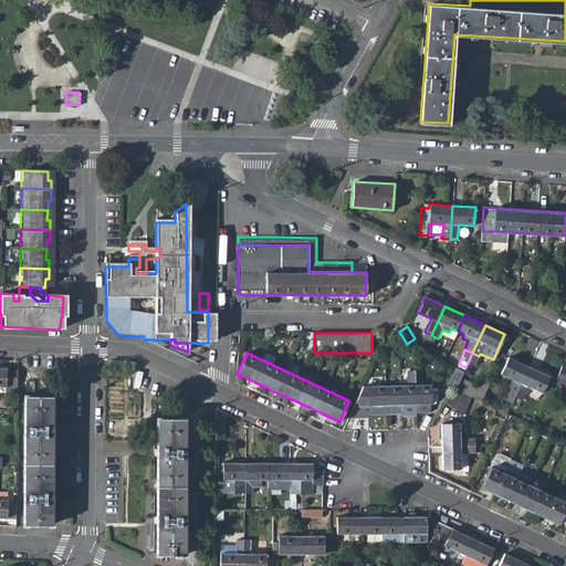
[(468,363),(474,366),(479,356),(472,353),(468,363)]
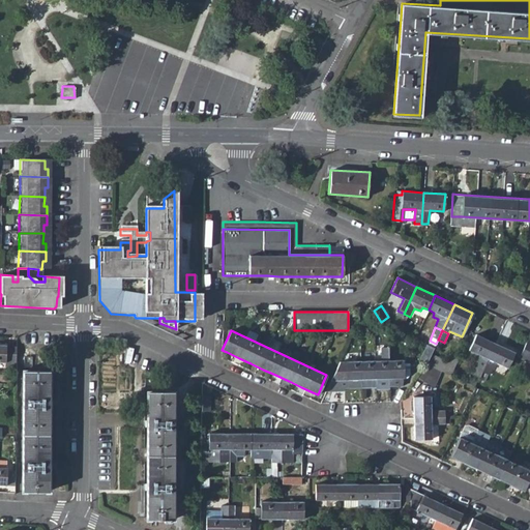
[(473,374),(479,377),(481,372),(495,343),(476,334),(469,350),(481,356),(473,374)]
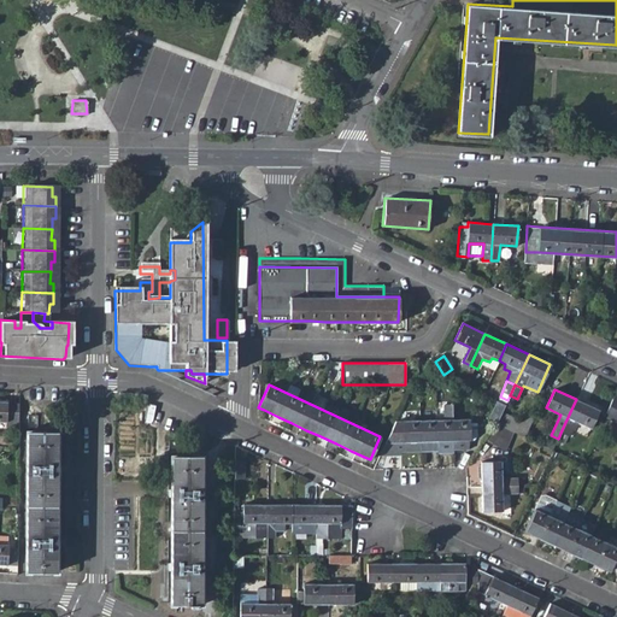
[(616,394),(613,393),(603,416),(616,422),(616,394)]
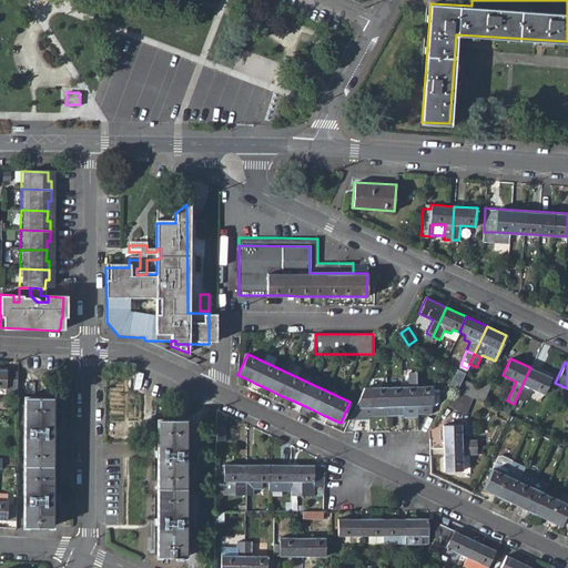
[(551,377),(530,367),(516,398),(524,402),(530,388),(544,395),(551,377)]
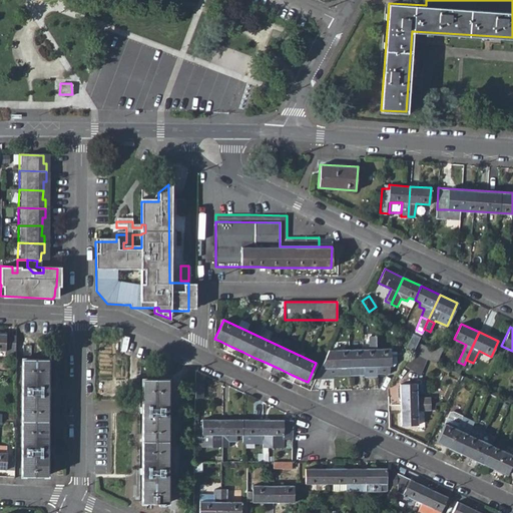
[(0,333),(0,350),(5,351),(5,355),(15,355),(15,336),(6,336),(6,334),(0,333)]
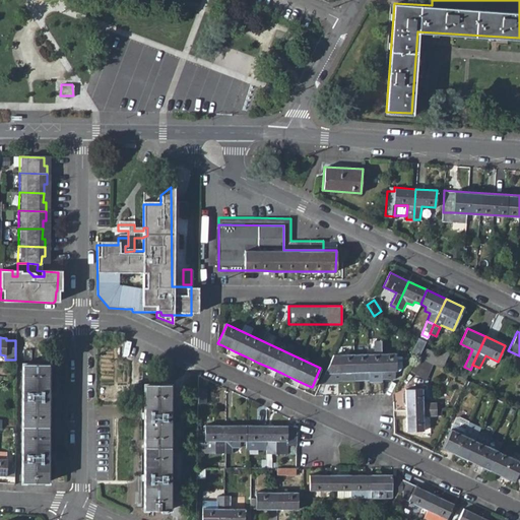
[(410,353),(418,356),(423,347),(426,341),(417,337),(410,353)]
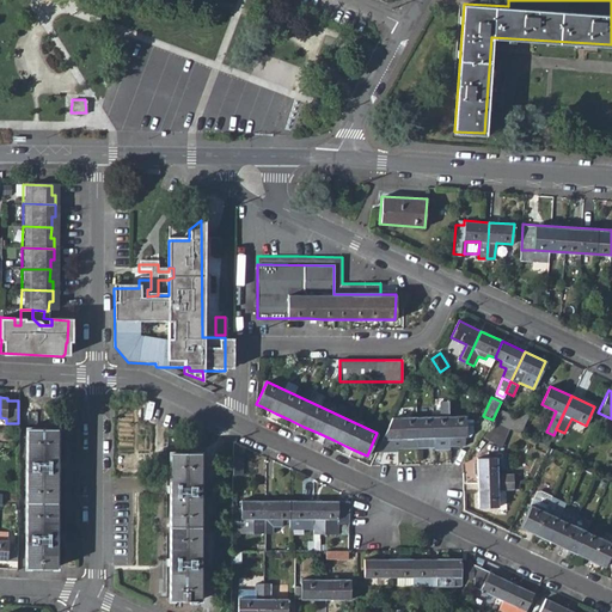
[(433,438),(450,436),(448,415),(448,401),(439,401),(439,416),(432,416),(433,438)]
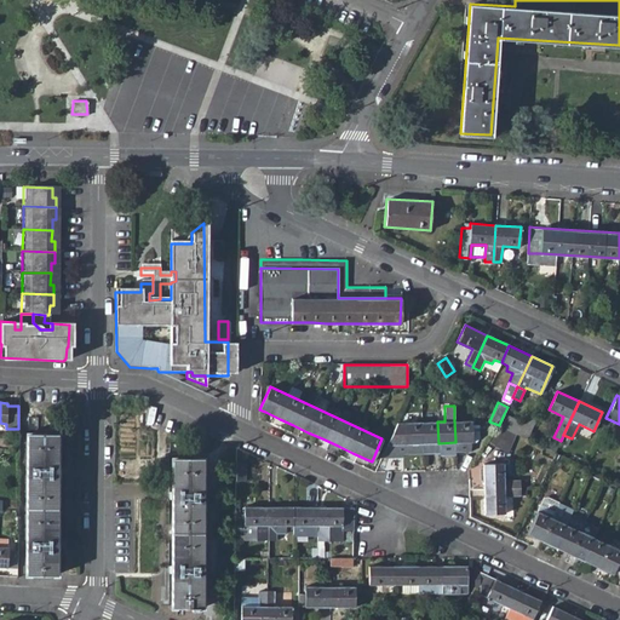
[(522,422),(504,414),(499,425),(509,430),(516,434),(522,422)]
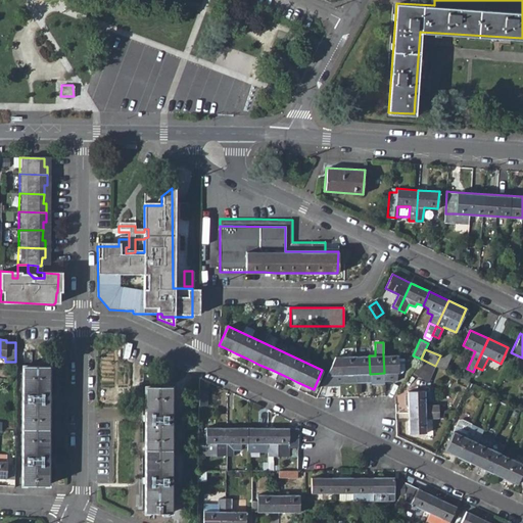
[(440,355),(435,366),(444,371),(453,353),(443,349),(440,355)]
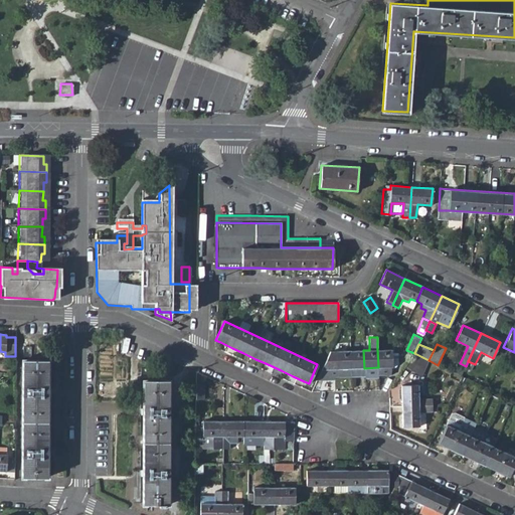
[(378,367),(391,366),(391,353),(391,349),(377,349),(378,367)]
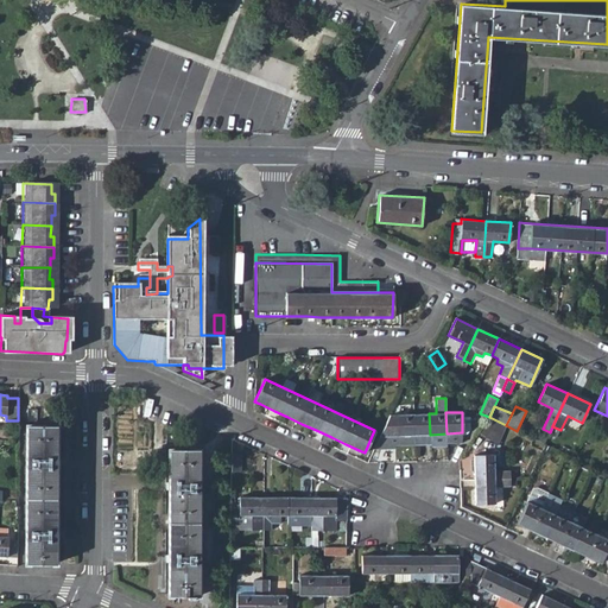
[(415,445),(413,413),(390,415),(373,449),(390,449),(391,445),(415,445)]
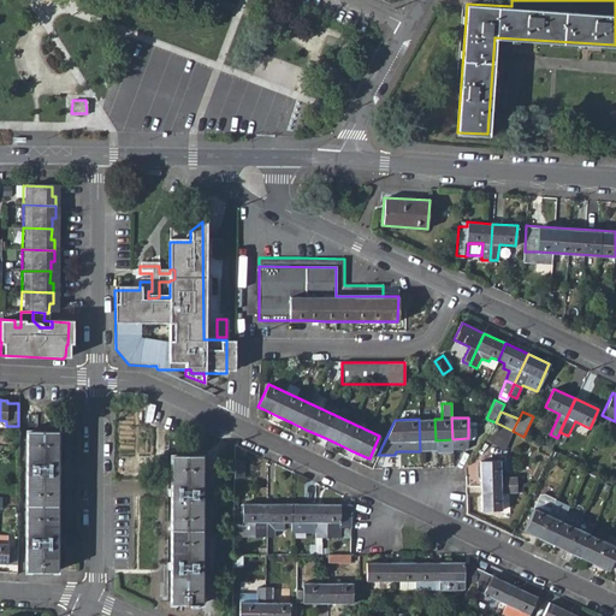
[(436,440),(434,419),(419,419),(420,451),(436,450),(436,440)]
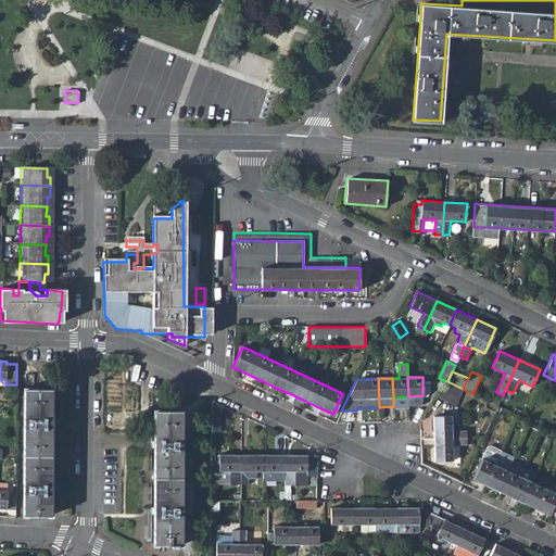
[(445,401),(456,386),(447,381),(438,395),(445,401)]
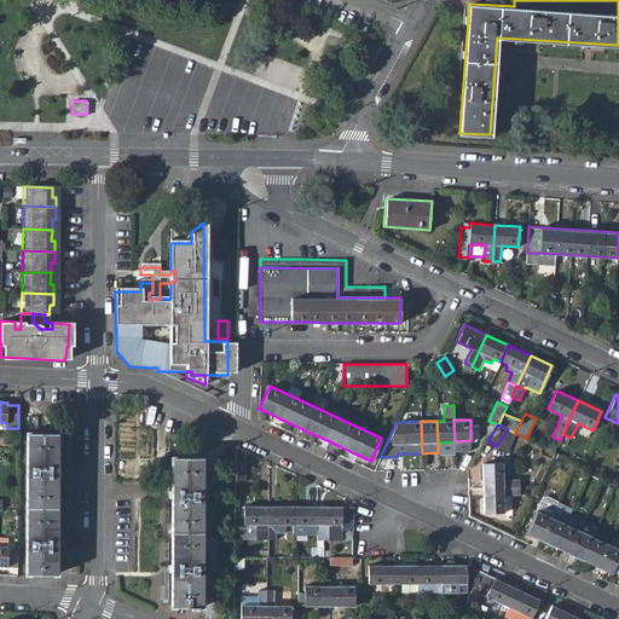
[(496,446),(507,452),(515,433),(508,429),(496,446)]
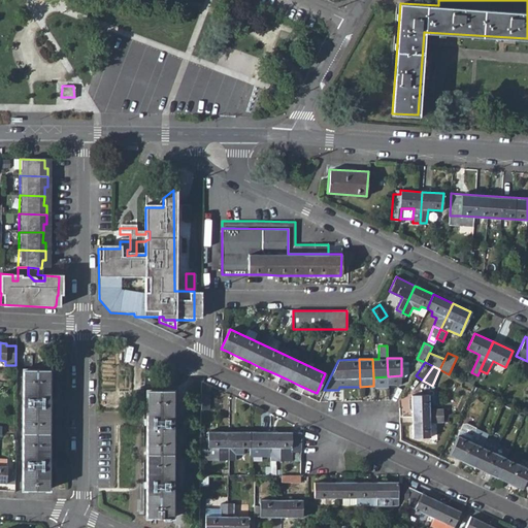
[(23,369),(22,489),(48,489),(48,369),(23,369)]
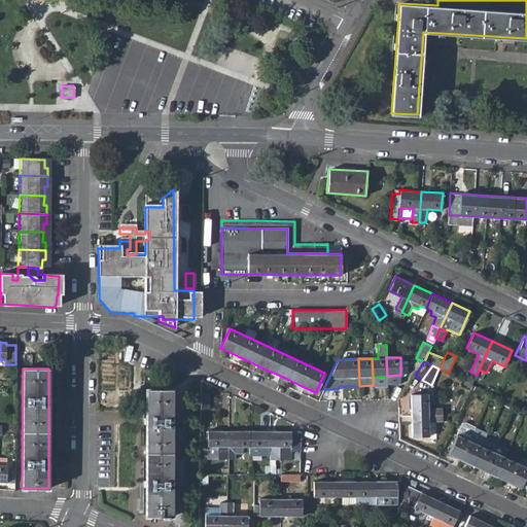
[(169,516),(172,516),(172,389),(146,389),(146,516),(162,516),(162,518),(169,518),(169,516)]
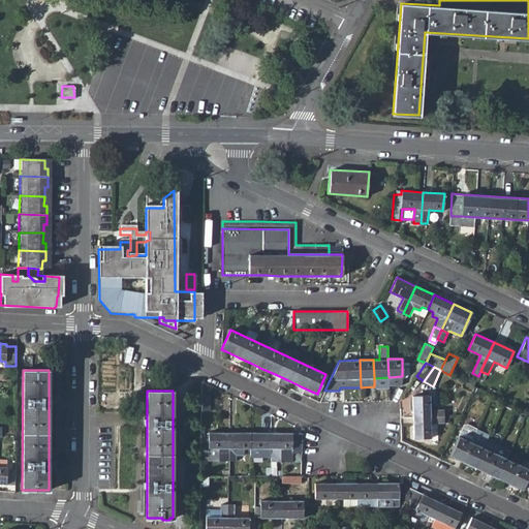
[(429,395),(412,396),(413,416),(444,416),(443,409),(430,409),(429,395)]
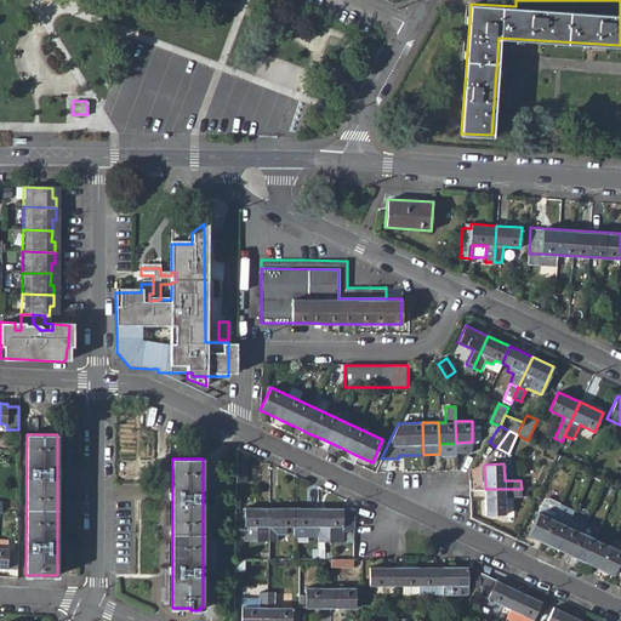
[(485,489),(486,514),(506,514),(505,497),(522,496),(522,489),(485,489)]
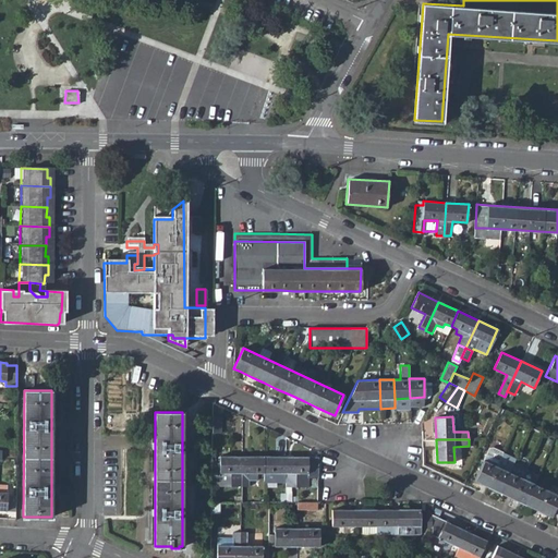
[(488,450),(484,460),(497,466),(502,453),(492,449),(488,450)]
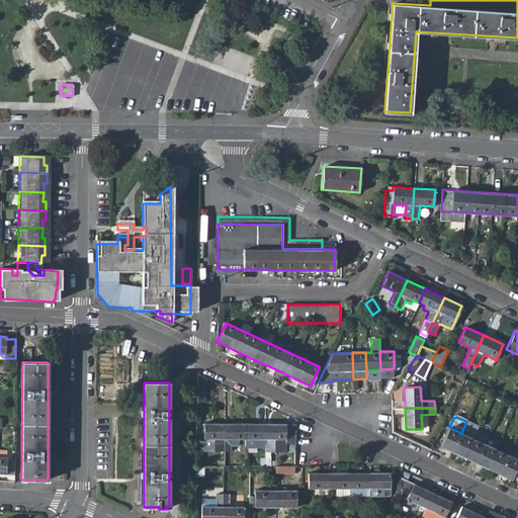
[(473,438),(485,444),(489,435),(478,430),(479,427),(466,421),(461,433),(473,438)]
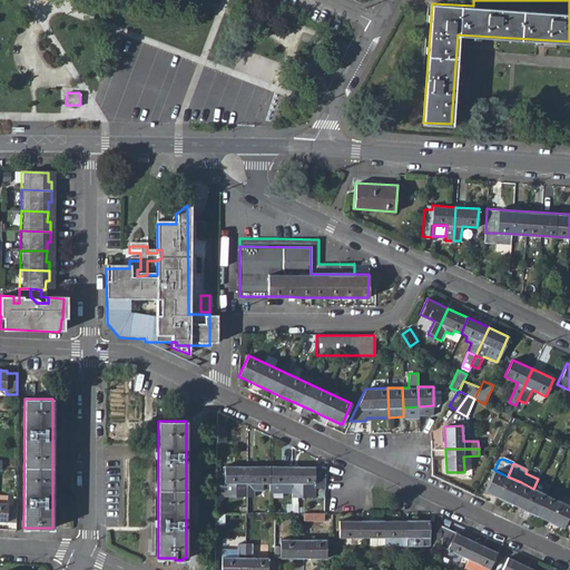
[(247,497),(247,465),(224,465),(225,483),(225,497),(247,497)]
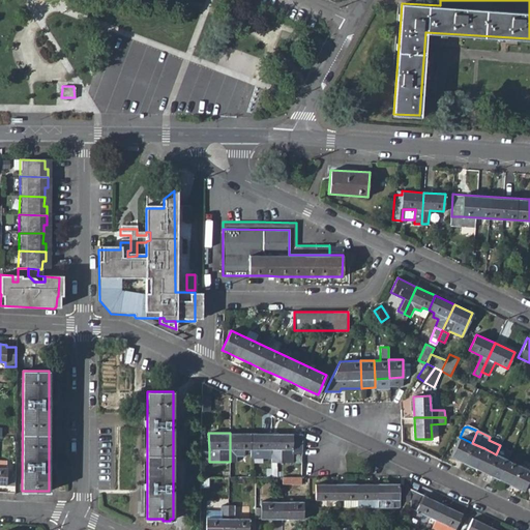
[(252,450),(252,433),(230,433),(230,462),(236,462),(236,457),(243,457),(244,449),(252,450)]
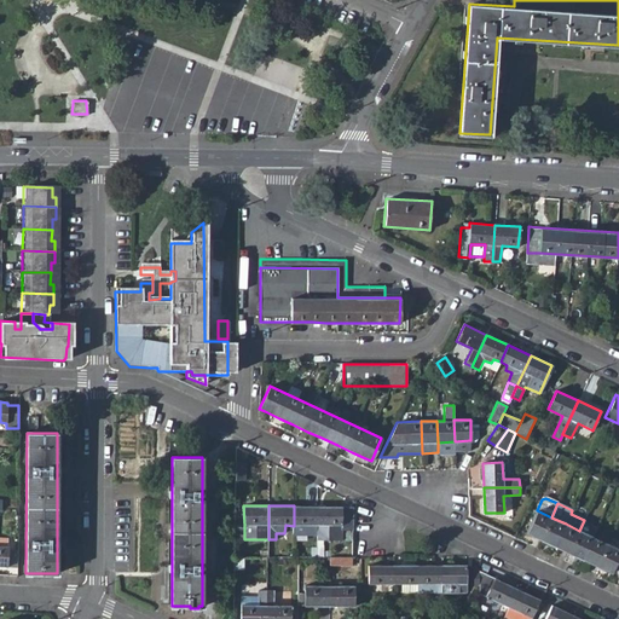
[(317,532),(317,505),(294,505),(294,526),(307,525),(307,533),(317,532)]
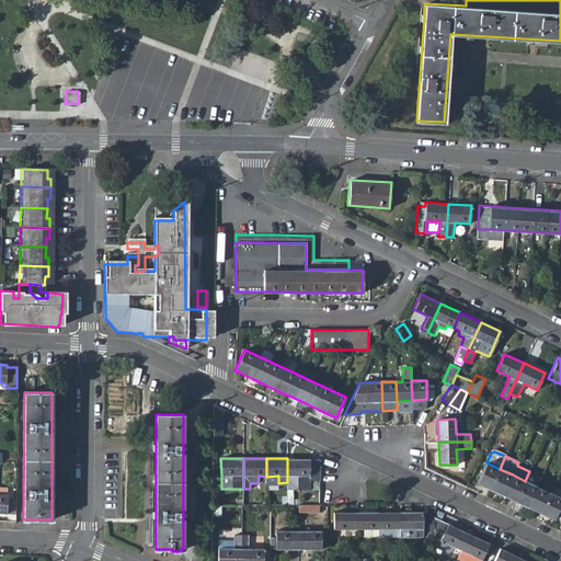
[(320,458),(287,458),(287,482),(287,489),(294,489),(308,489),(309,480),(319,480),(320,458)]
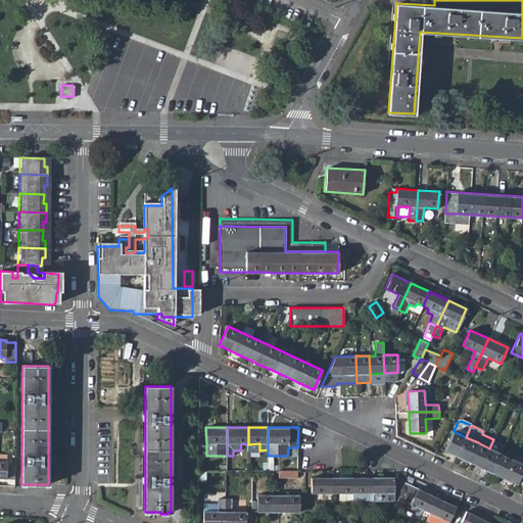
[(444,450),(457,457),(466,437),(454,432),(444,450)]
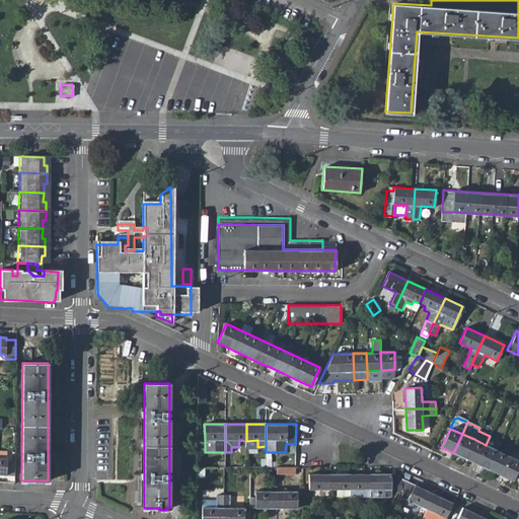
[(453,453),(465,458),(474,439),(462,434),(453,453)]
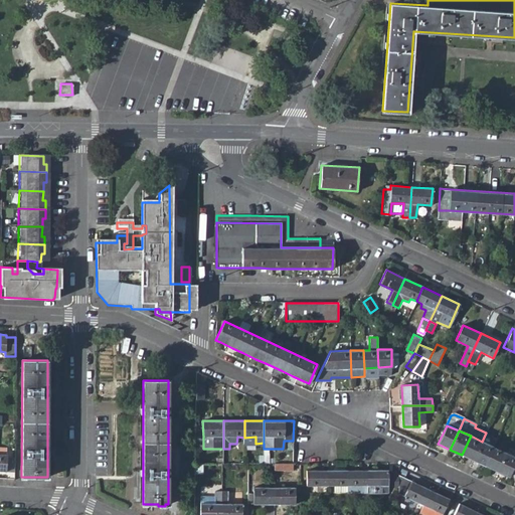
[(462,455),(473,460),(482,442),(471,436),(462,455)]
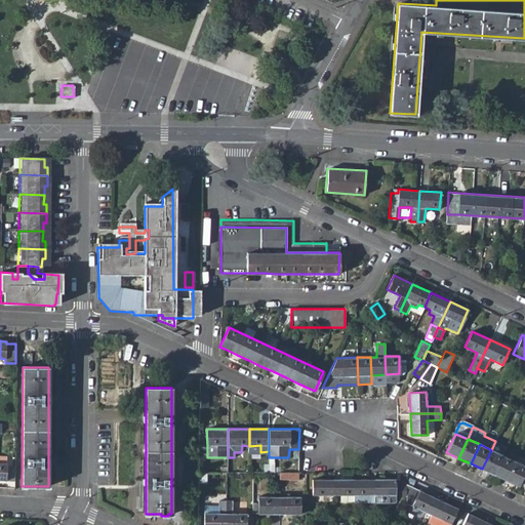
[(207,445),(198,445),(198,457),(206,457),(207,445)]
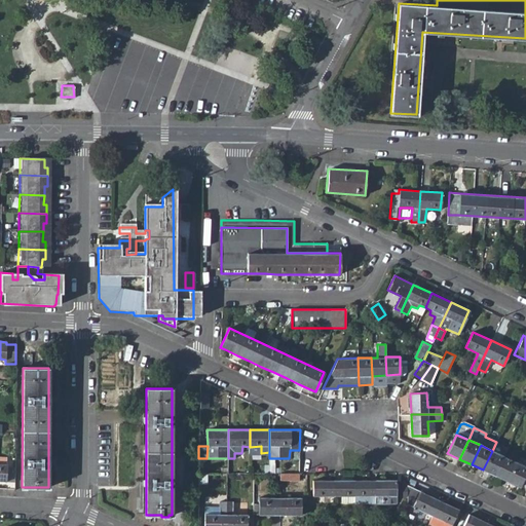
[(509,458),(516,461),(520,452),(514,448),(509,458)]
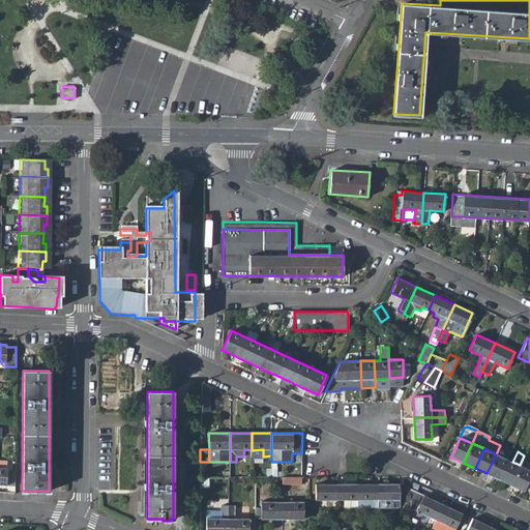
[(487,473),(498,479),(507,460),(496,454),(487,473)]
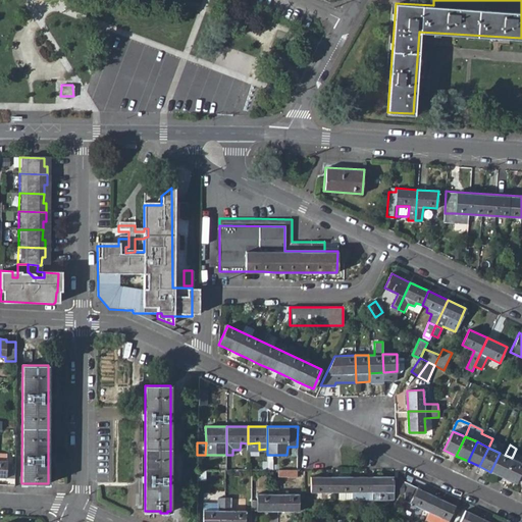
[(505,455),(500,453),(490,472),(503,477),(512,458),(505,455)]
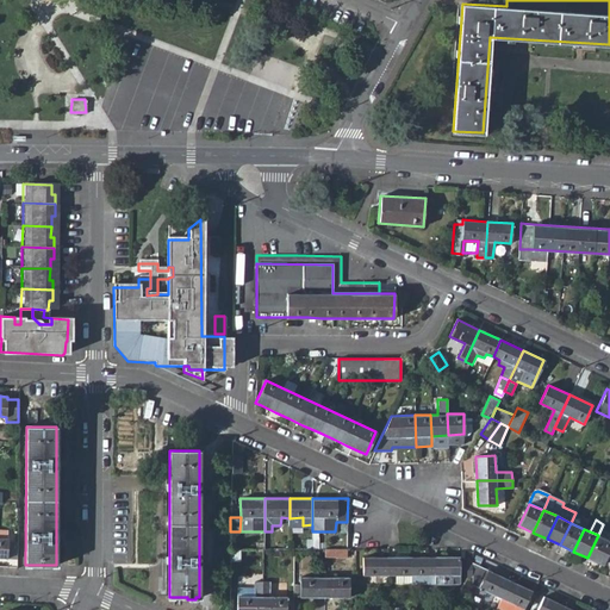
[(602,565),(605,559),(609,547),(609,541),(598,535),(587,558),(602,565)]
